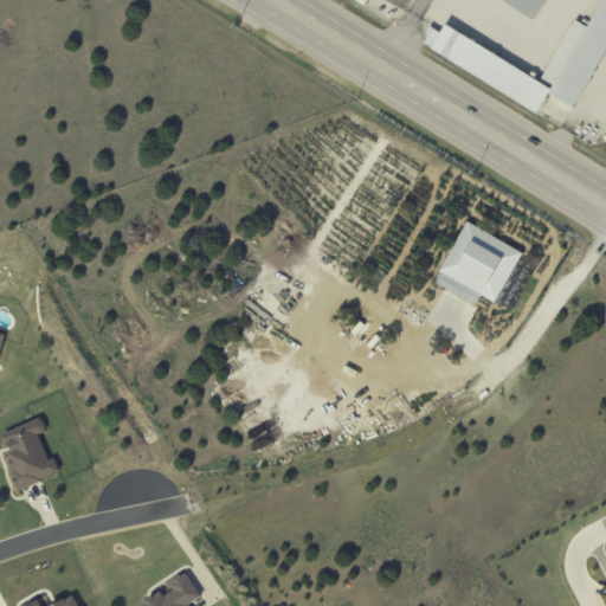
[(546,0),(533,21),(498,0),(546,0)]
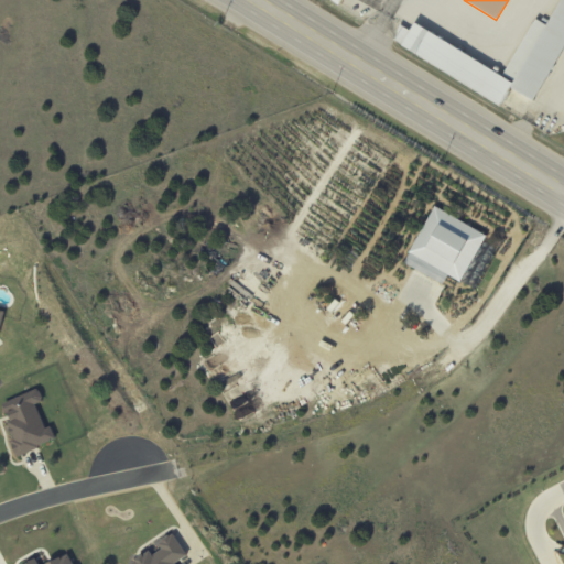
[(557,0),(563,0),(563,36),(528,99),(508,87),(557,0)]
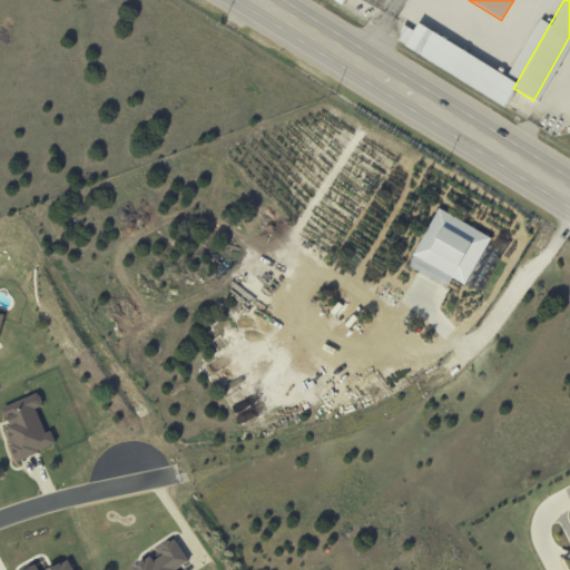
[(415,23),(514,82),(502,102),(403,45),(415,23)]
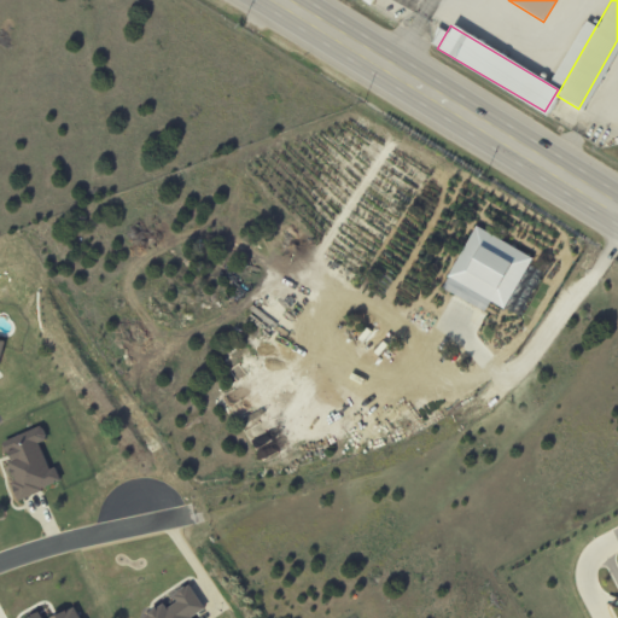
[(471,226),(442,277),(501,310),(530,258),(471,226)]
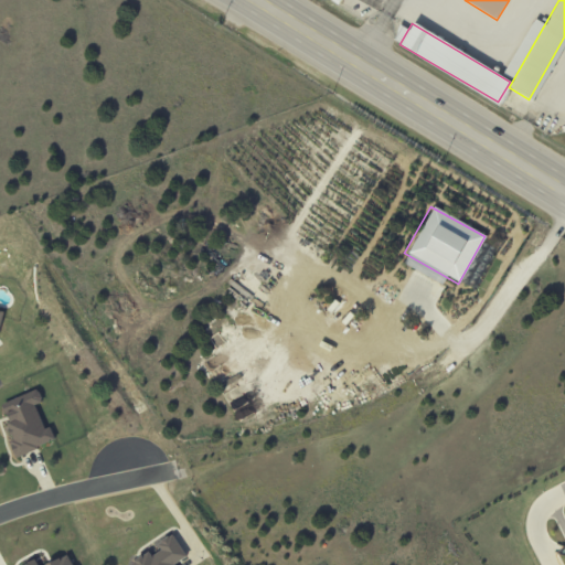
[(6,402),(9,411),(16,408),(19,408),(11,412),(16,420),(11,422),(13,427),(11,428),(14,435),(16,434),(18,438),(13,440),(14,444),(13,444),(18,454),(19,452),(21,456),(42,447),(41,445),(57,437),(53,425),(49,427),(39,403),(44,401),(43,398),(44,395),(42,391),(39,388),(6,402)]
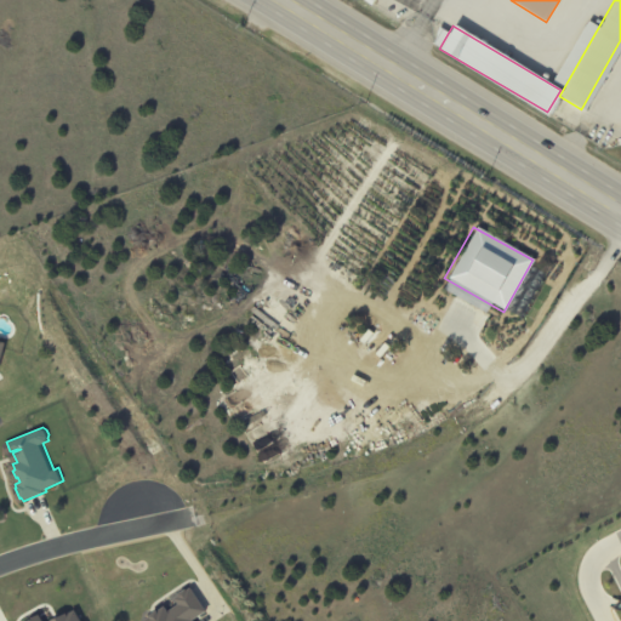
[(205,613),(192,587),(172,598),(175,603),(142,620),(192,620),(205,613)]
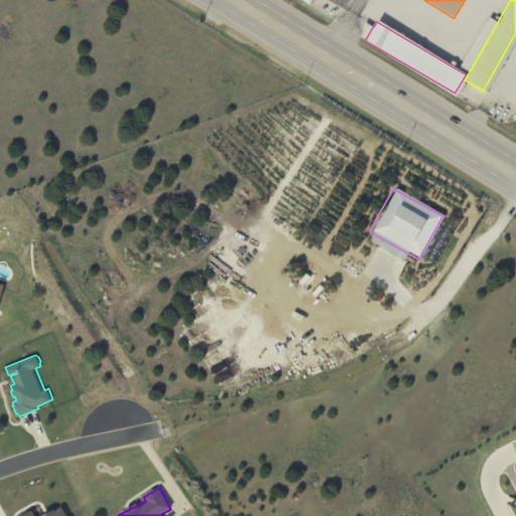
[(18,515),(66,515),(61,507),(57,509),(55,508),(43,514),(44,515),(36,515),(33,509),(28,511),(18,515)]
